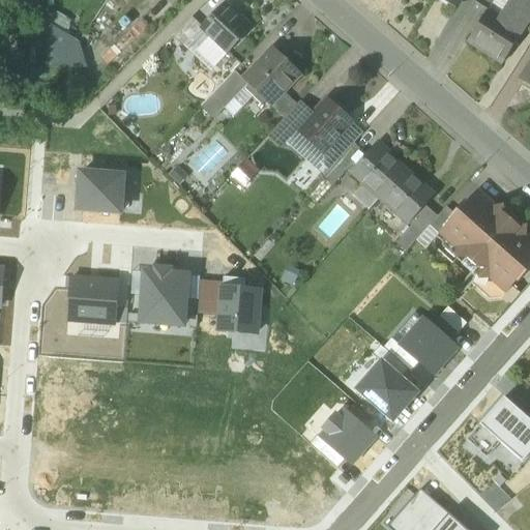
[(512,8),(529,20),(529,0),(510,0),(510,1),(516,4),(512,8)]
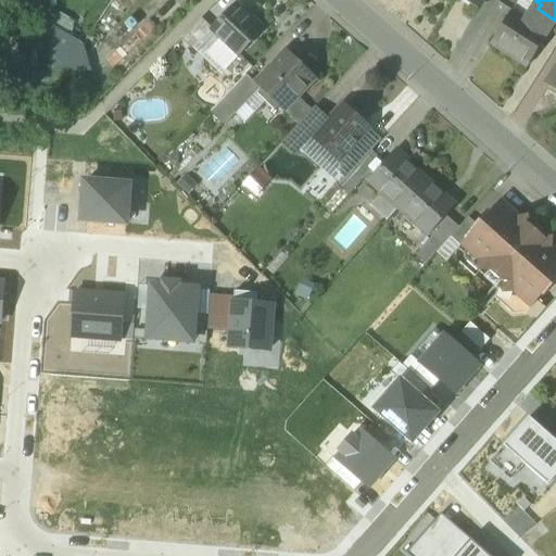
[(541,4),(535,1),(525,17),(530,21),(538,9),(541,4)]
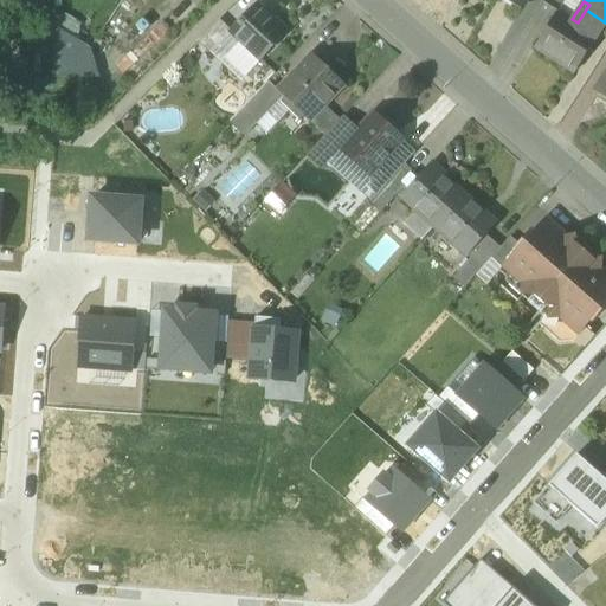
[(232,33),(260,62),(289,33),(272,18),(271,20),(257,6),(259,4),(257,2),(231,30),(230,31),(232,33)]
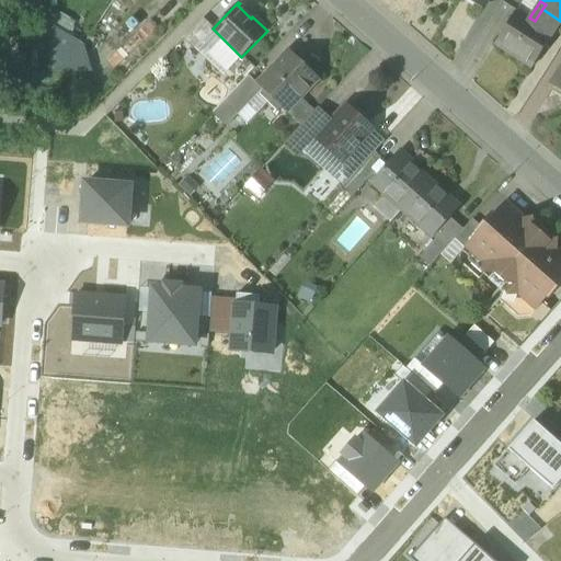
[(553,33),(535,21),(529,18),(517,9),(495,43),(533,67),(553,33)]
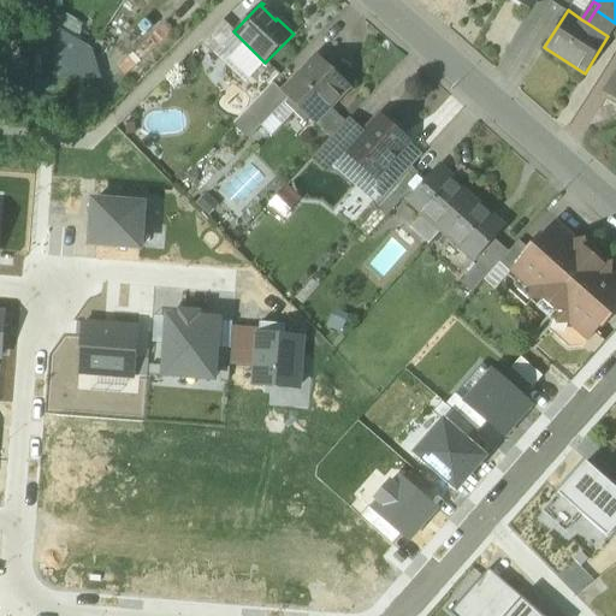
[(596,10),(587,23),(608,36),(615,23),(596,10)]
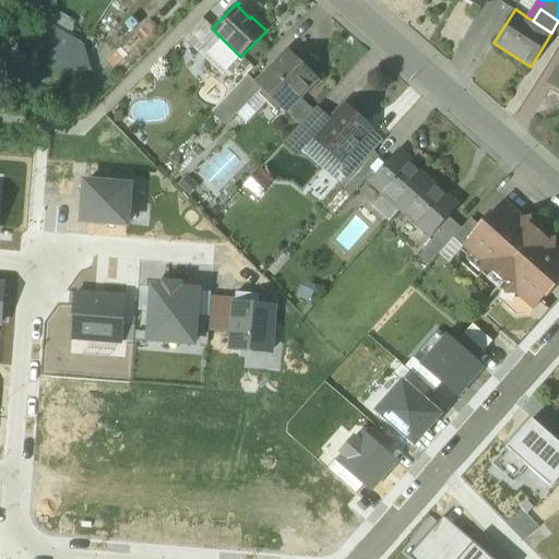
[(59,11),(50,25),(69,36),(76,23),(59,11)]
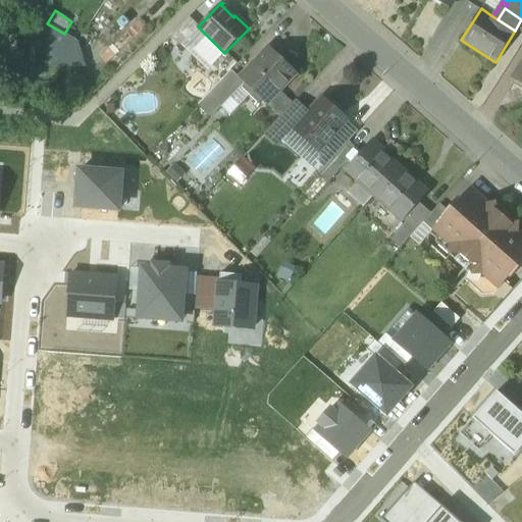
[(171,35),(183,46),(200,29),(198,27),(199,25),(190,17),(171,35)]
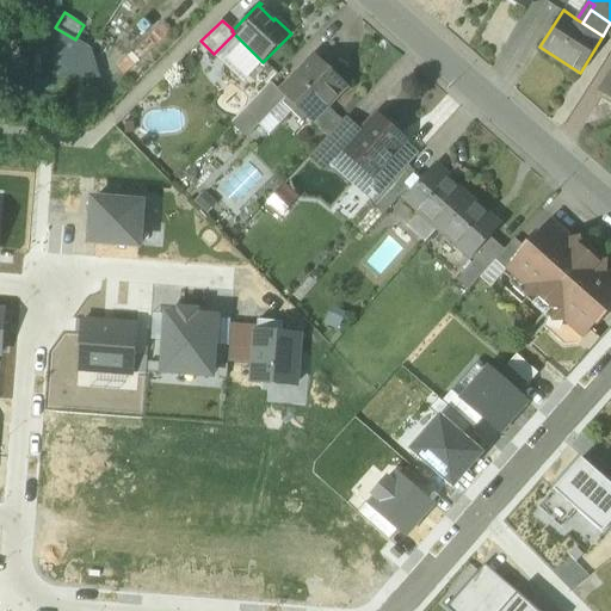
[(53,79),(100,79),(92,50),(75,39),(55,28),(53,26),(53,79)]
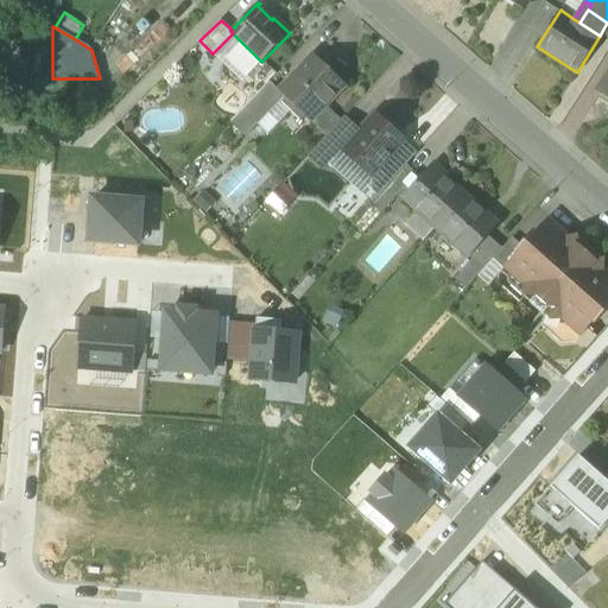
[(242,82),(261,62),(233,33),(213,54),(242,82)]
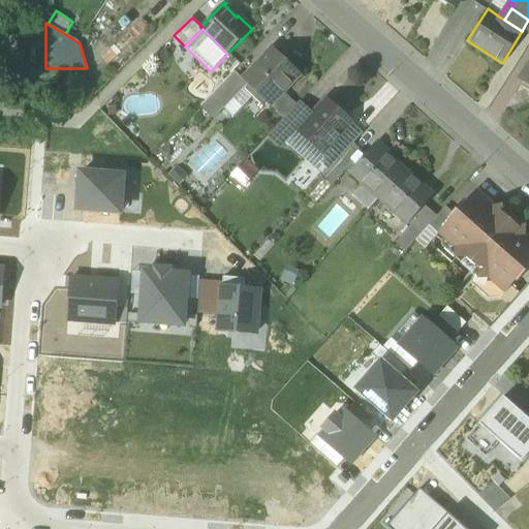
[(248,84),(271,105),(283,92),(301,74),(274,49),(244,80),(248,84)]
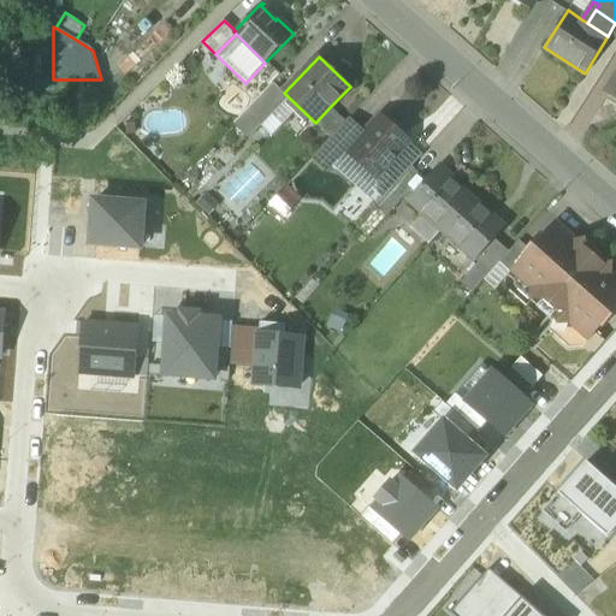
[(261,126),(284,104),(289,98),(284,93),(273,83),(267,89),(280,100),(260,122),(248,110),(234,124),(249,140),(261,126)]
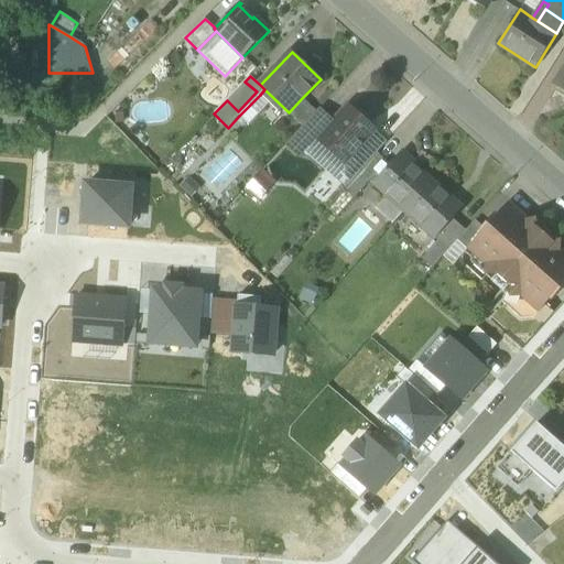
[(227,100),(238,111),(257,91),(245,82),(227,100)]
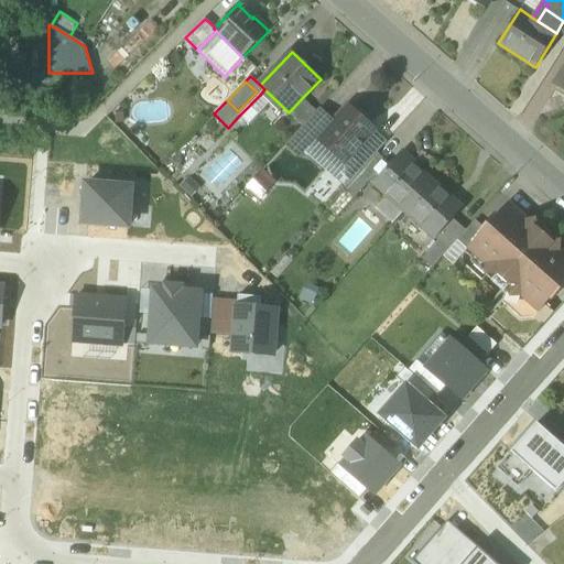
[(260,95),(239,116),(249,126),(270,105),(260,95)]
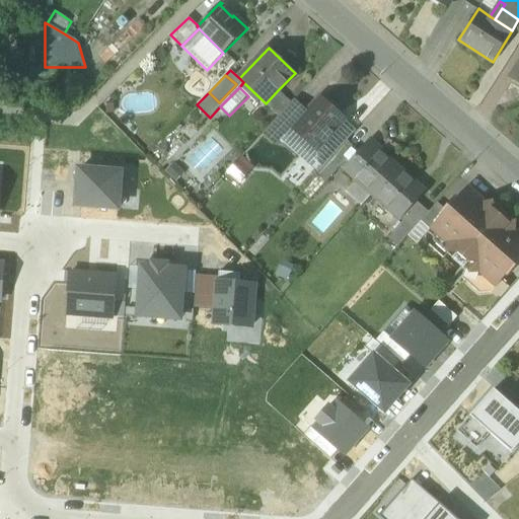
[(280,115),(291,102),(278,90),(266,103),(279,117),(280,115)]
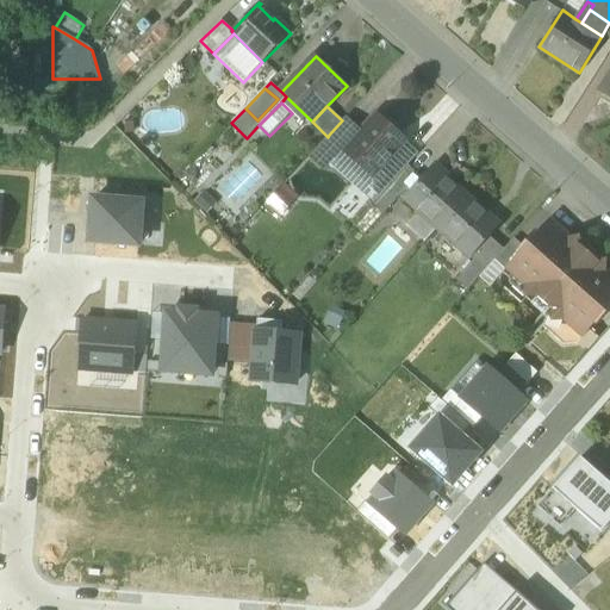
[(342,120),(329,135),(341,145),(340,147),(346,153),(363,132),(346,117),(342,120)]
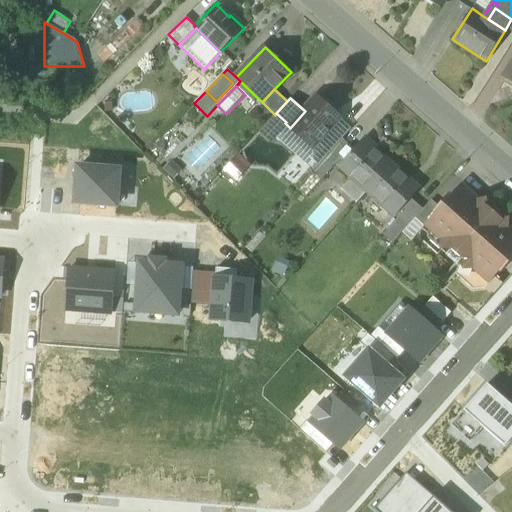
[(290,128),(313,148),(340,118),(316,98),(305,111),(290,128)]
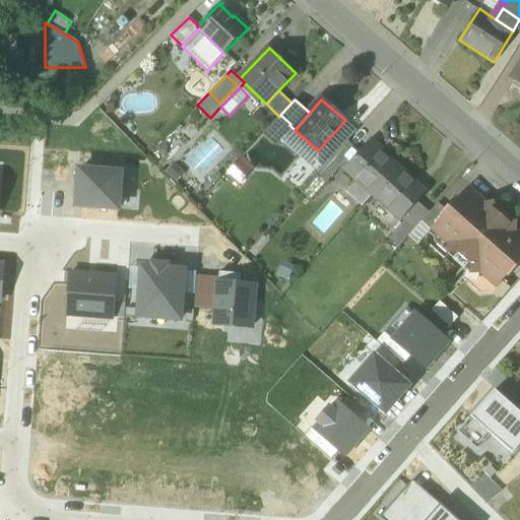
[(264,133),(273,142),(289,125),(290,124),(280,115),(279,117),(264,133)]
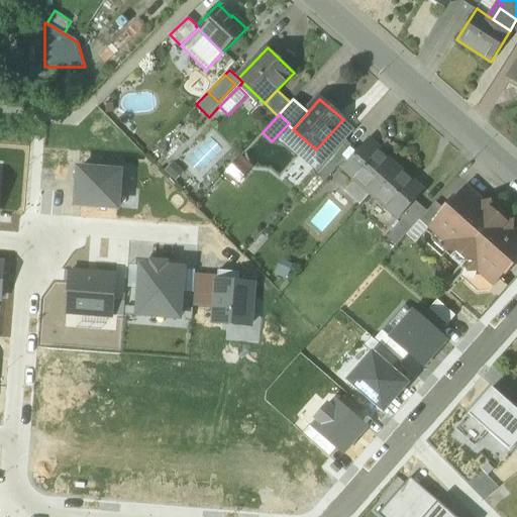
[(288,124),(272,141),(276,144),(288,148),(307,160),(316,149),(293,129),(288,124)]
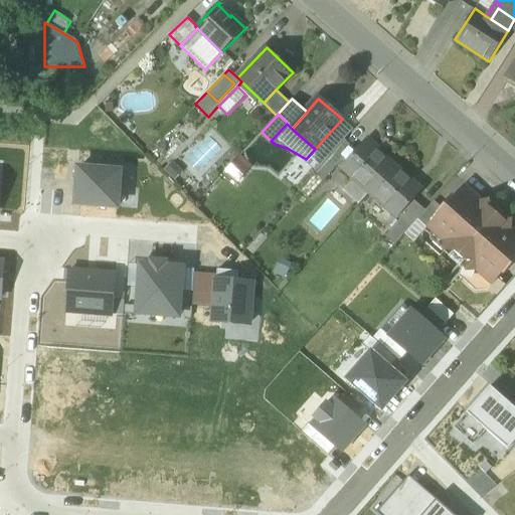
[(345,140),(332,154),(341,162),(338,166),(342,168),(357,151),(345,140)]
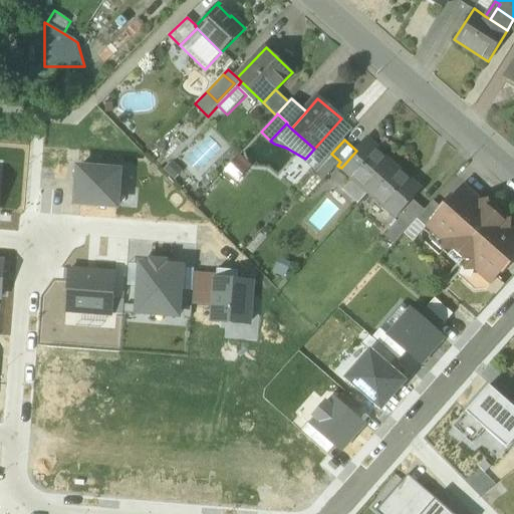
[(353,179),(368,193),(393,165),(365,141),(356,151),(341,168),(353,179)]
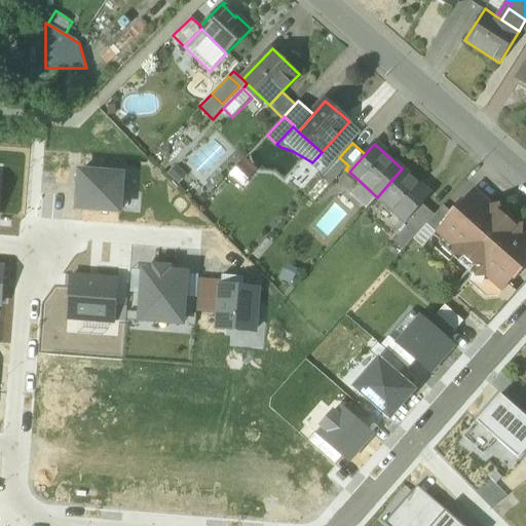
[(322,176),(332,185),(345,170),(348,165),(339,157),(322,176)]
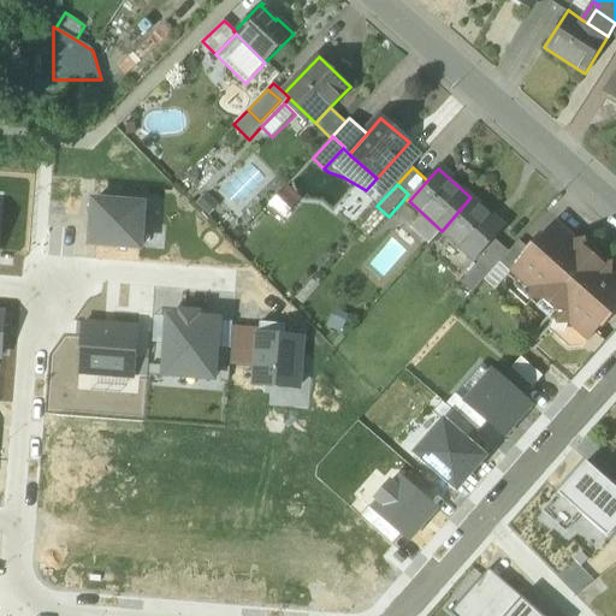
[(288,185),(268,206),(284,220),(302,200),(288,185)]
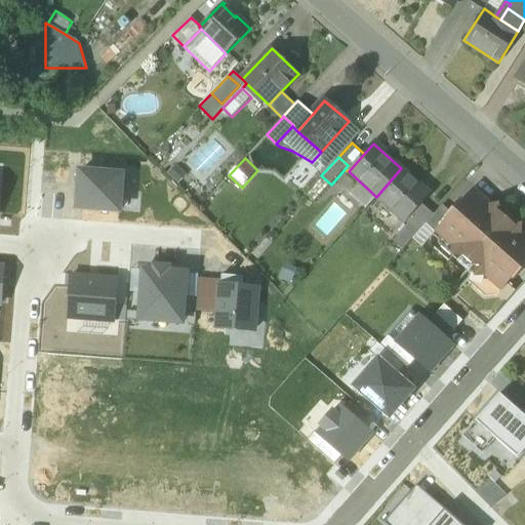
[(187,176),(176,165),(167,174),(177,185),(187,176)]
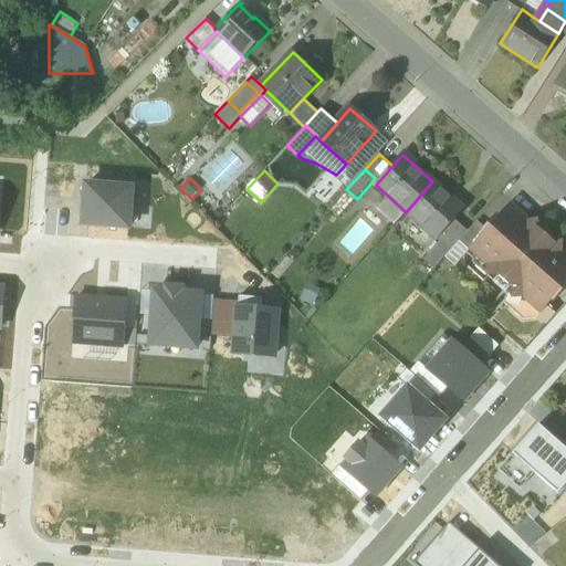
[(464,209),(432,181),(406,212),(437,240),(454,220),(464,209)]
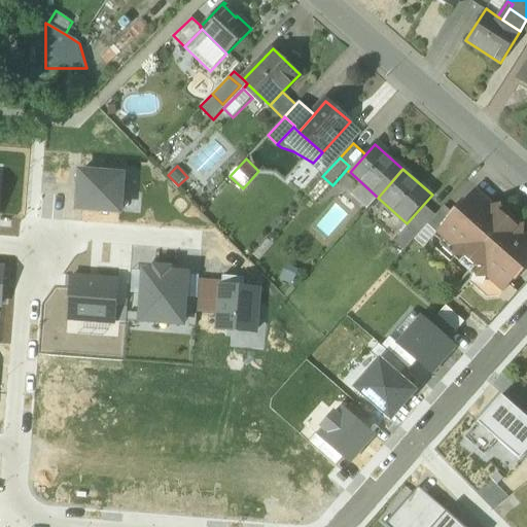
[(109,174),(80,172),(77,209),(119,213),(121,190),(126,191),(127,173),(109,172),(109,174)]
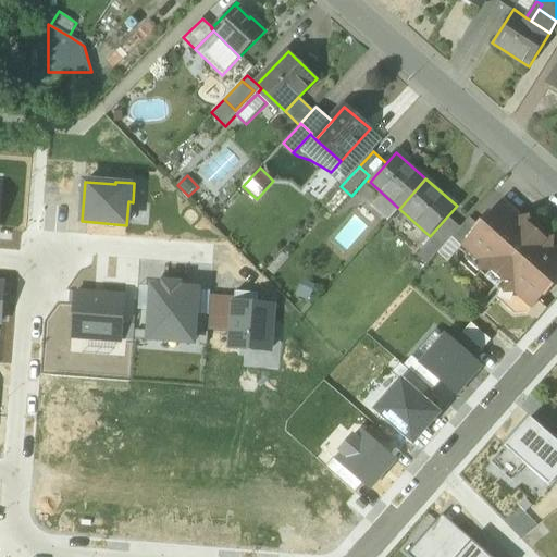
[(351,196),(341,186),(323,207),(333,215),(351,196)]
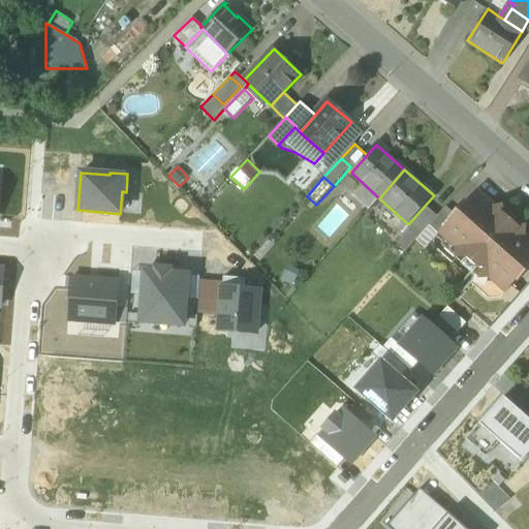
[(370,209),(379,198),(364,184),(354,194),(370,209)]
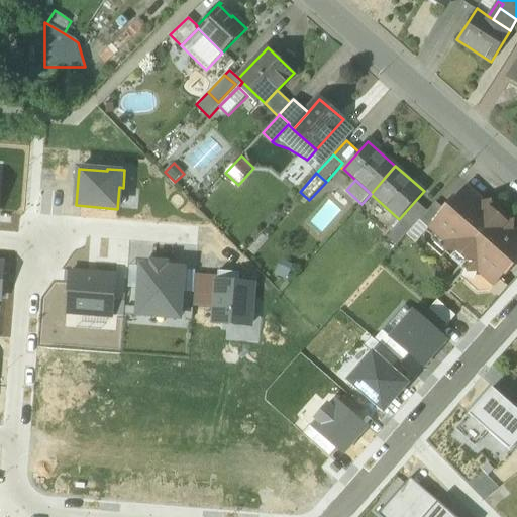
[(478,273),(494,287),(500,280),(516,260),(516,231),(467,186),(444,210),(428,228),(443,242),(454,242),(455,252),(467,263),(471,263),(477,262),(478,273)]
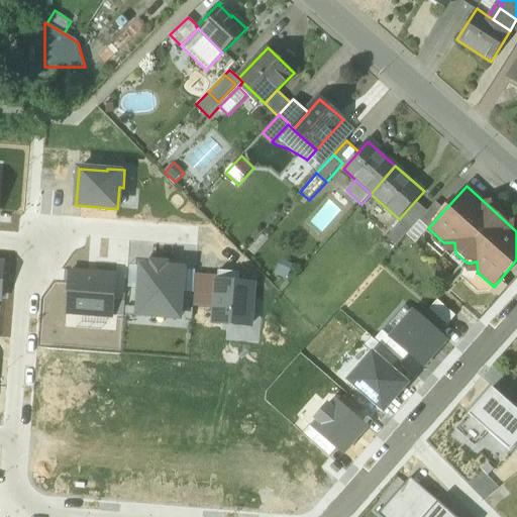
[(415,201),(399,219),(402,222),(405,219),(414,226),(419,220),(427,212),(415,201)]
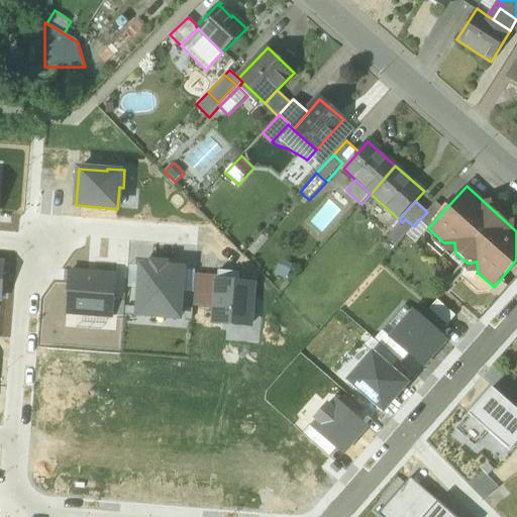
[(419,220),(428,228),(444,210),(435,202),(427,212),(419,220)]
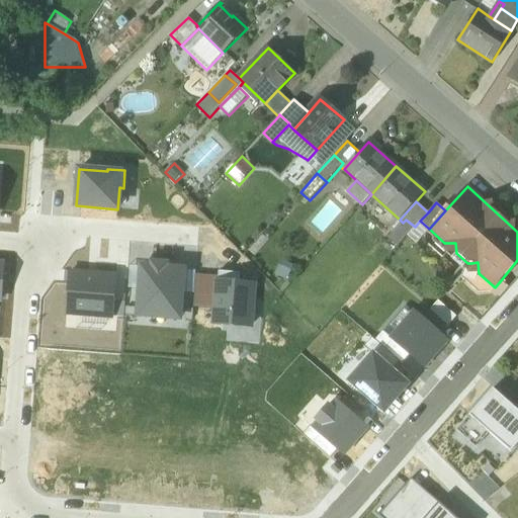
[(390,237),(399,245),(407,236),(415,227),(406,220),(403,223),(390,237)]
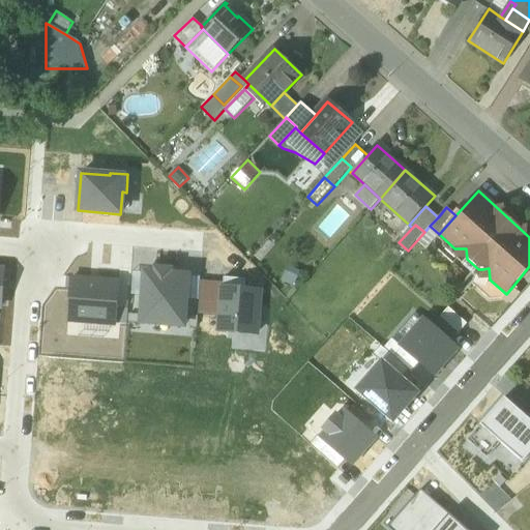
[(424,232),(416,241),(425,249),(439,234),(430,226),(424,232)]
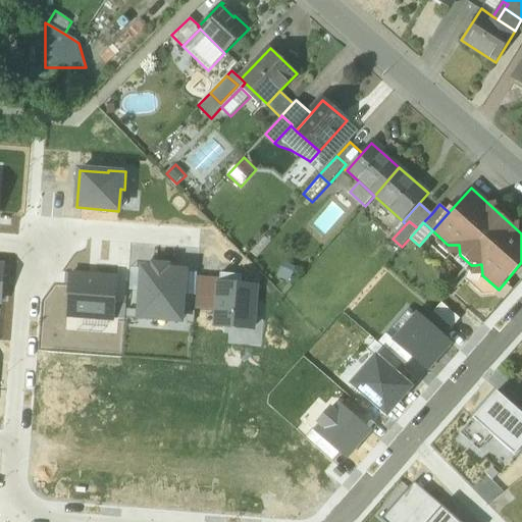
[(283,262),(277,277),(290,282),(297,267),(283,262)]
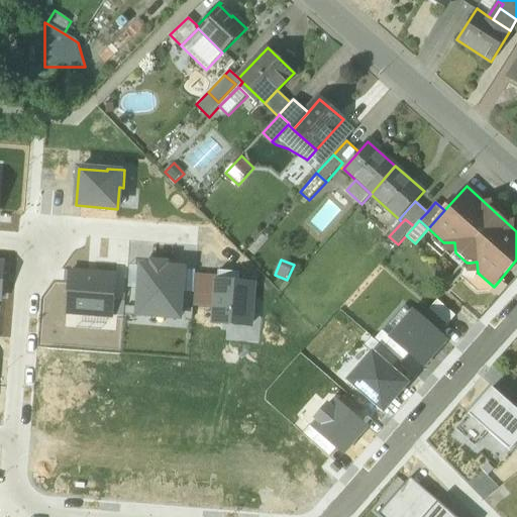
[(151,267),(141,267),(139,288),(138,308),(137,316),(180,319),(182,291),(184,270),(167,268),(167,265),(152,263),(151,267)]
